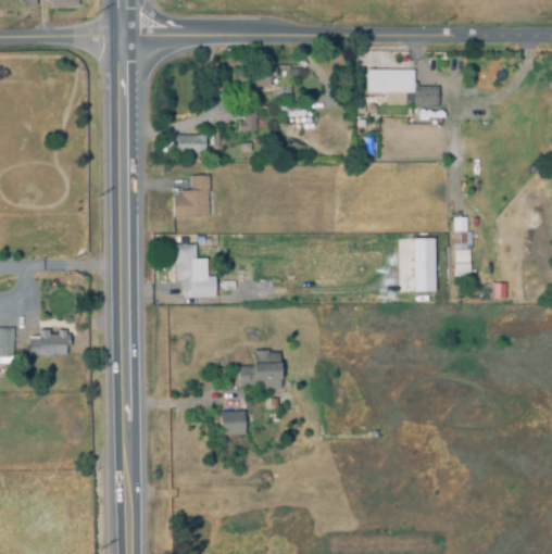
[(273,86),(237,86),(237,68),(259,68),(259,66),(278,66),(278,76),(273,76),(273,86)]
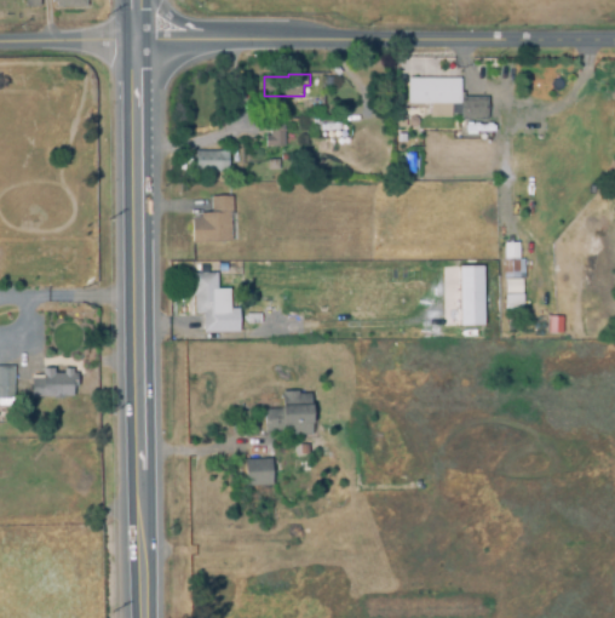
[(435,116),(435,102),(412,103),(412,78),(461,78),(463,102),(453,102),(454,116),(435,116)]
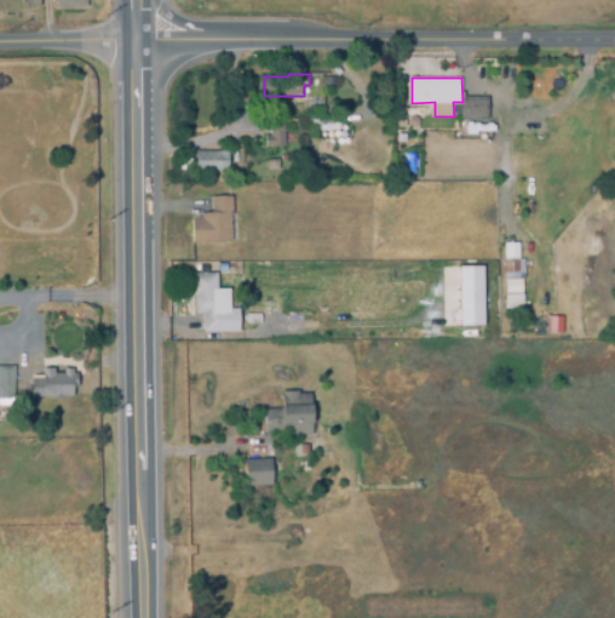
[(490,118),(464,118),(465,95),(490,96),(490,118)]
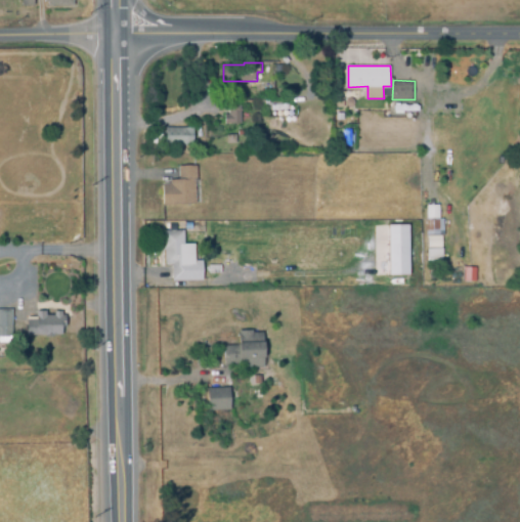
[(227,124),(227,114),(231,114),(230,103),(243,102),(244,123),(227,124)]
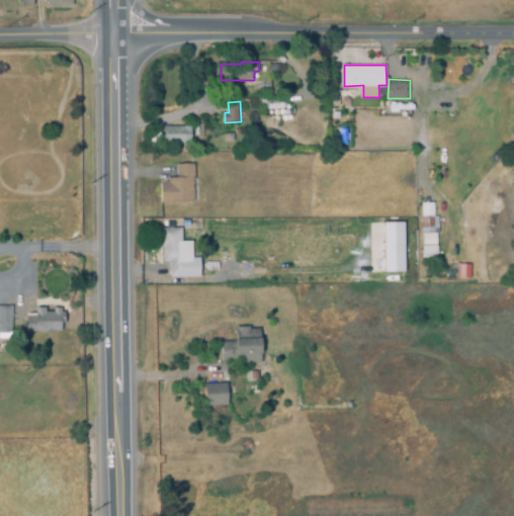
[(192,143),(166,143),(166,124),(193,125),(192,143)]
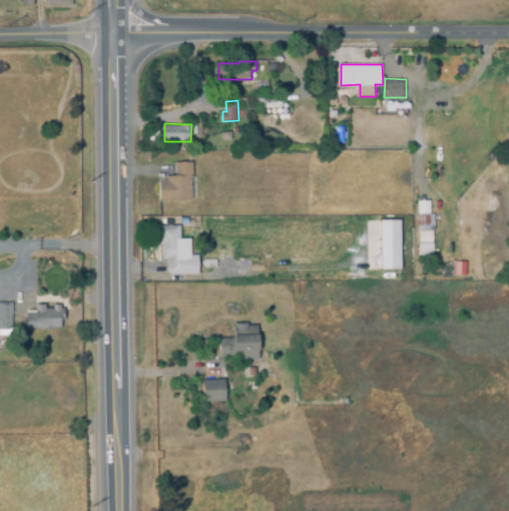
[(224,140),(223,131),(232,130),(233,139),(224,140)]
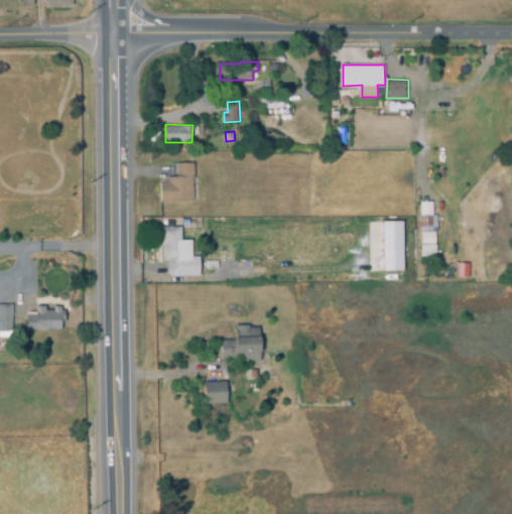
[(162,202),(161,179),(170,179),(170,175),(178,175),(178,163),(196,162),(197,176),(195,176),(196,200),(162,202)]
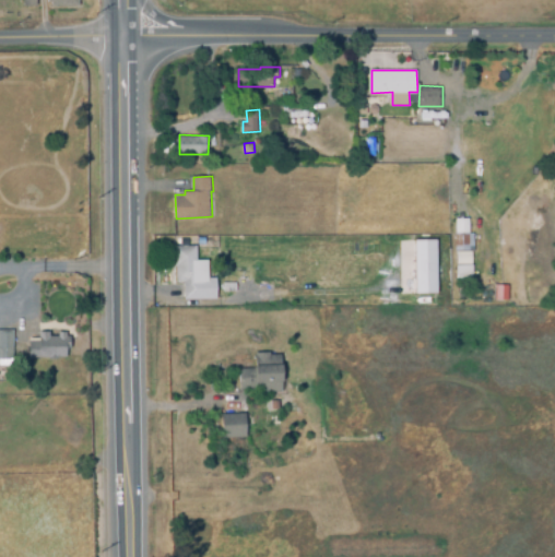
[(458,246),(457,234),(471,233),(472,246),(458,246)]
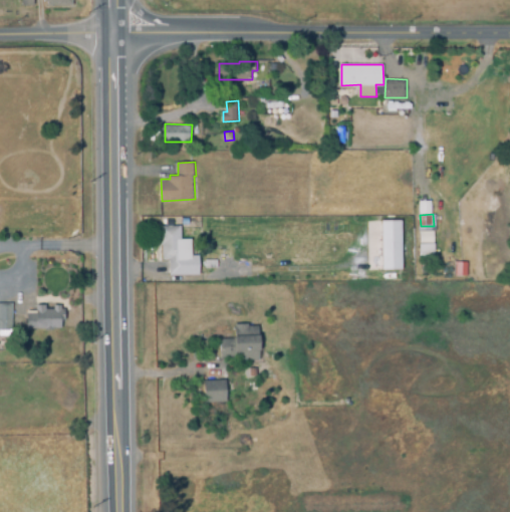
[(383,268),(403,267),(403,218),(383,219),(383,268)]
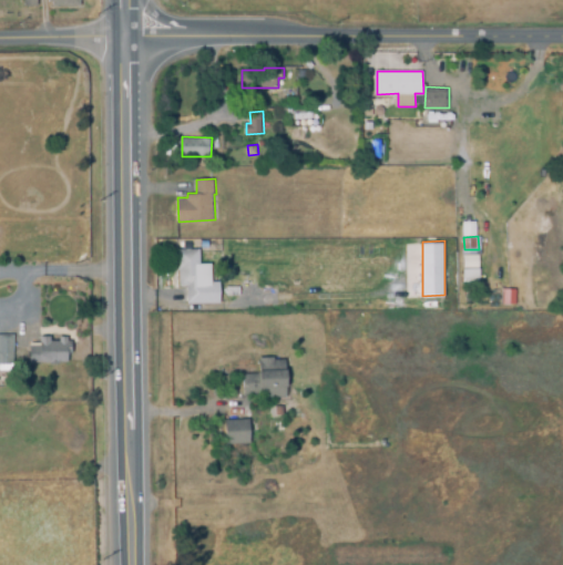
[(190,304),(188,286),(182,286),(181,269),(178,269),(178,249),(202,248),(202,259),(210,259),(210,280),(213,280),(214,302),(190,304)]
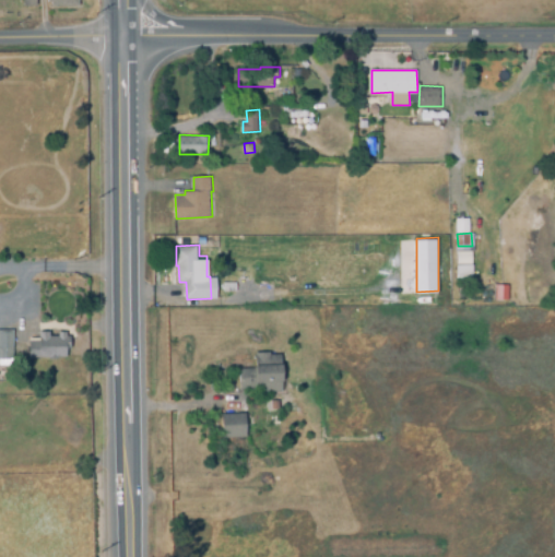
[(474,249),(458,249),(458,274),(473,274),(474,249)]
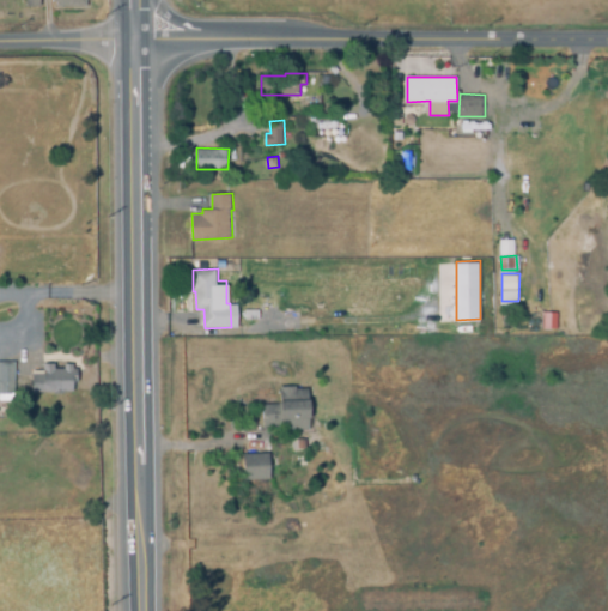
[(545,327),(558,327),(558,310),(545,310),(545,327)]
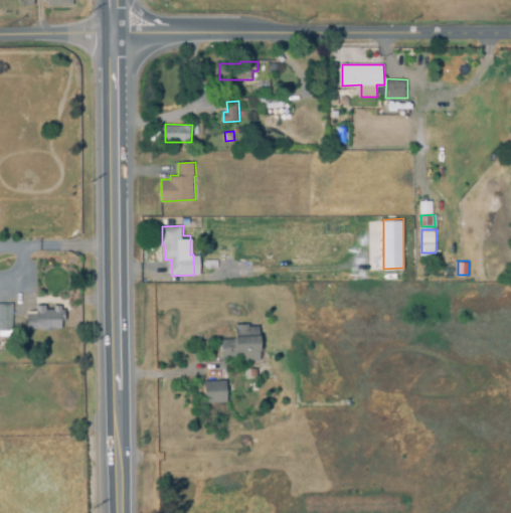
[(0,331),(0,305),(14,305),(15,331),(0,331)]
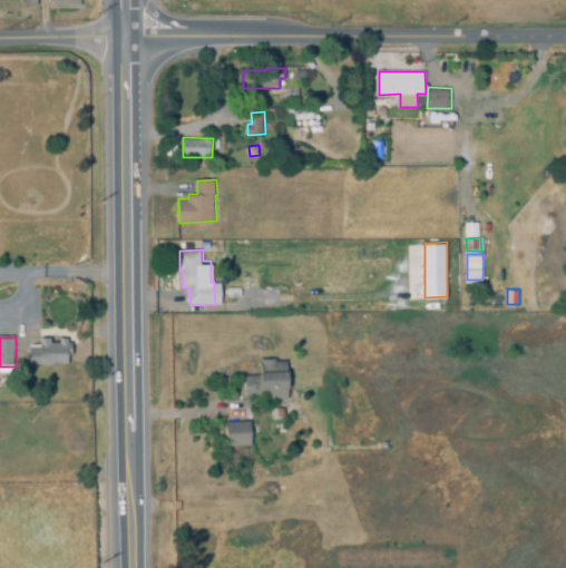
[(60,365),(52,365),(52,363),(32,363),(32,343),(42,343),(42,338),(52,338),(52,342),(61,342),(61,338),(69,338),(69,342),(72,342),(72,354),(70,354),(70,363),(60,363),(60,365)]
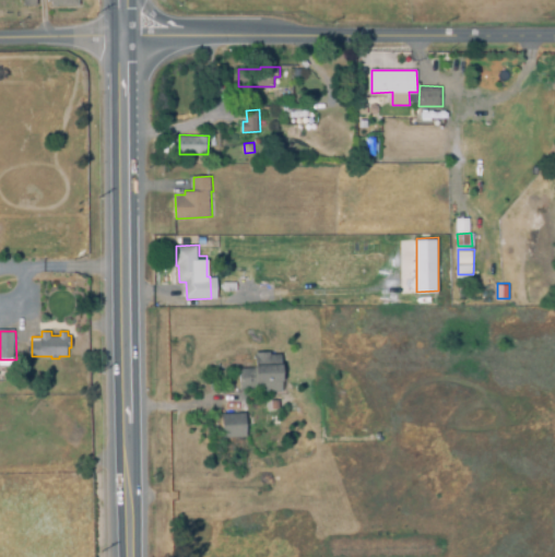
[(300,382),(283,382),(283,357),(297,357),(297,351),(310,351),(310,376),(300,376),(300,382)]
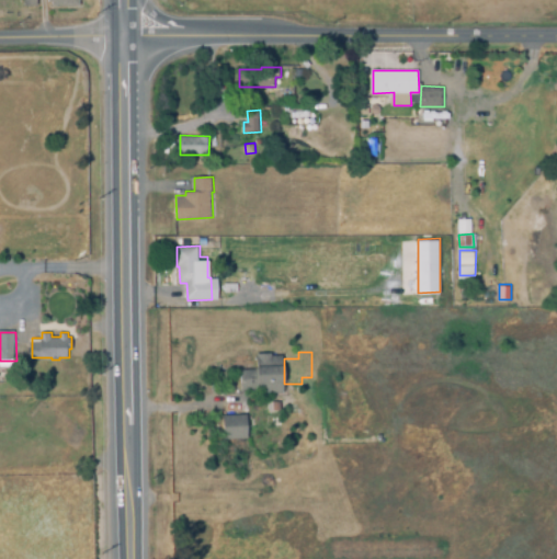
[(261,389),(243,389),(243,369),(261,369),(261,389)]
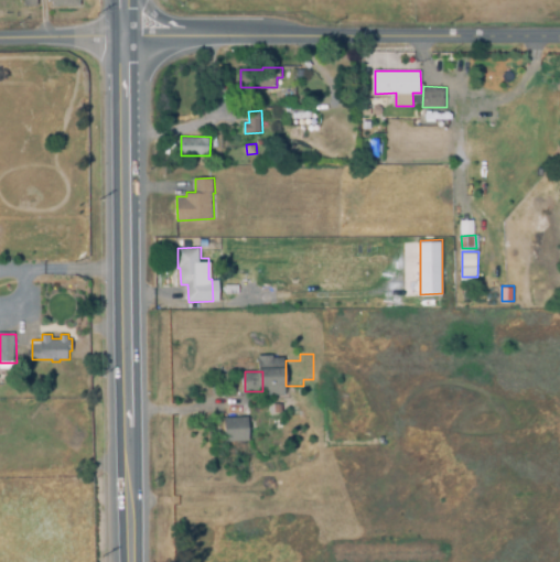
[(245,430),(239,429),(243,402),(249,403),(247,413),(250,413),(248,423),(246,423),(245,430)]
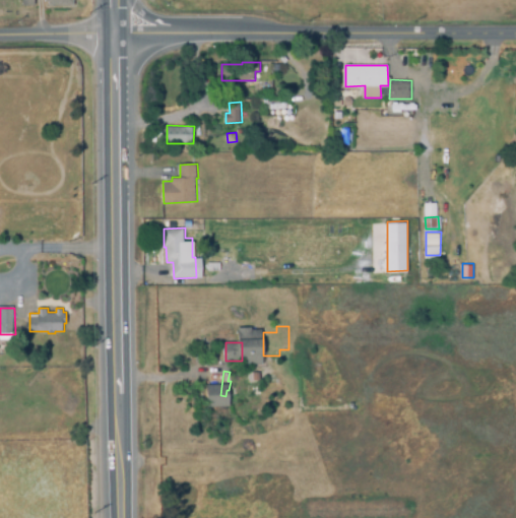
[(253,397),(251,384),(259,383),(260,396),(253,397)]
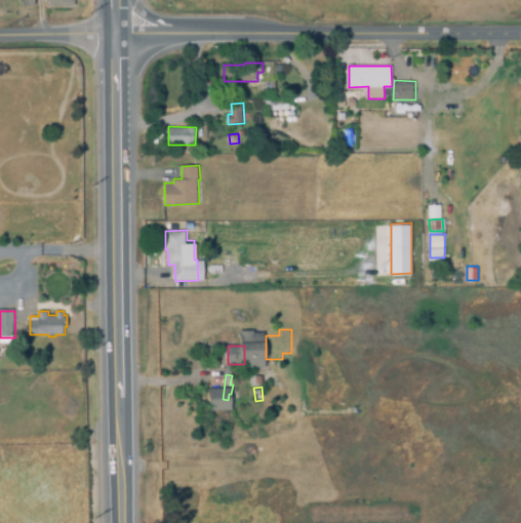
[(210,410),(170,410),(170,391),(175,391),(175,388),(210,389),(210,410)]
